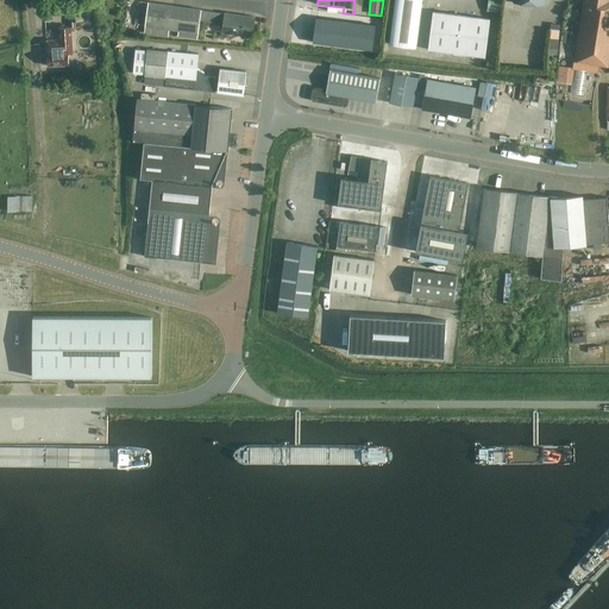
[(421,0),(395,0),(390,45),(416,48),(421,0)]
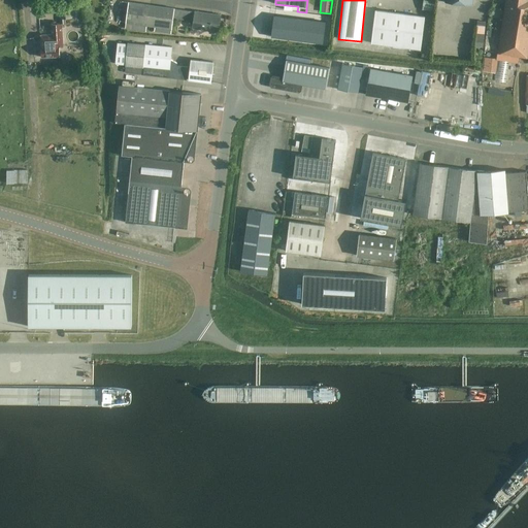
[(423,0),(422,10),(433,11),(434,0),(423,0)]
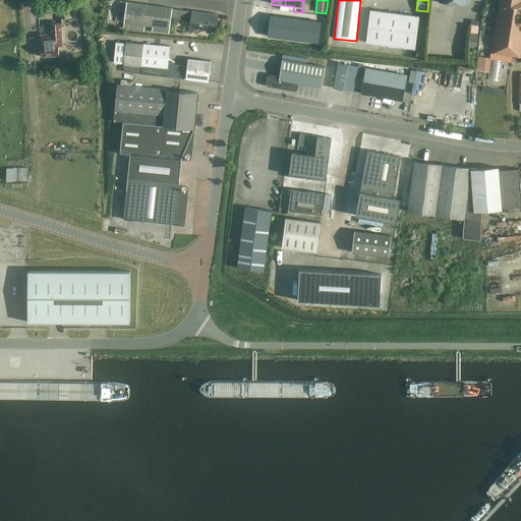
[(520,0),(499,0),(491,53),(520,57),(520,1),(520,2),(520,0)]
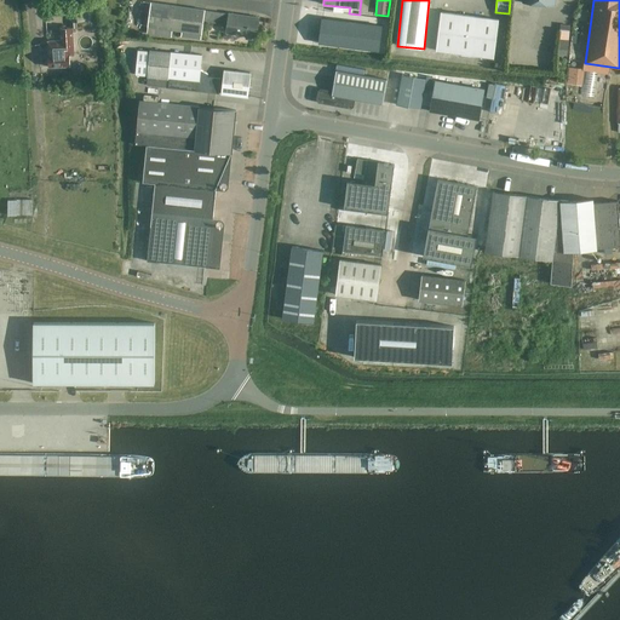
[(144,1),(141,26),(148,27),(147,34),(172,38),(172,30),(182,32),(181,38),(202,40),(205,22),(206,11),(206,10),(151,3),(144,1)]
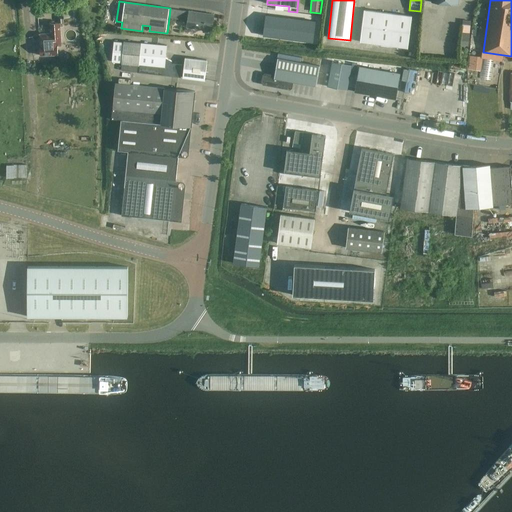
[(58,23),(73,20),(74,26),(79,25),(77,5),(65,6),(57,7),(58,23)]
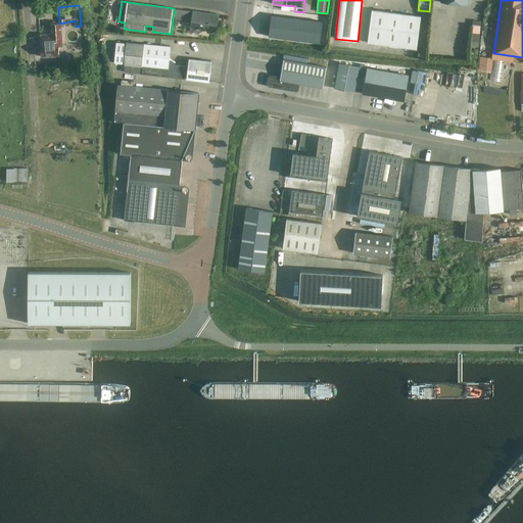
[(174,9),(173,18),(191,20),(190,29),(217,32),(220,14),(193,10),(193,11),(174,9)]
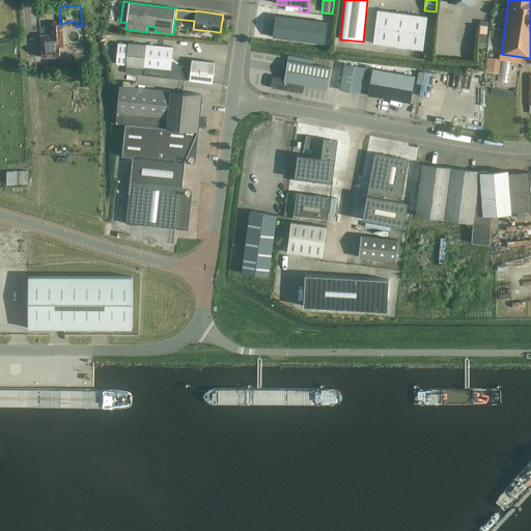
[(373,44),(423,50),(427,17),(378,10),(373,44)]
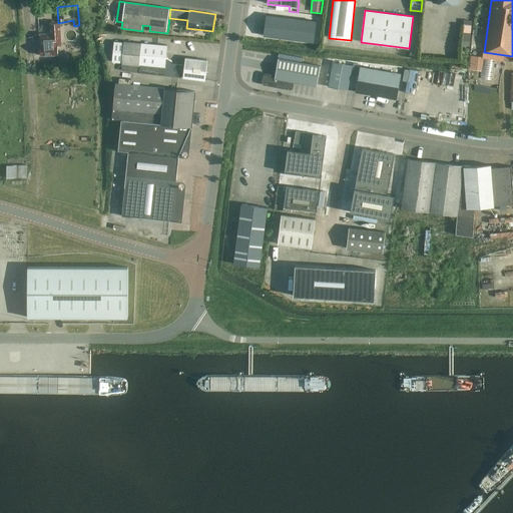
[(264,36),(314,42),(316,22),(266,15),(264,36)]
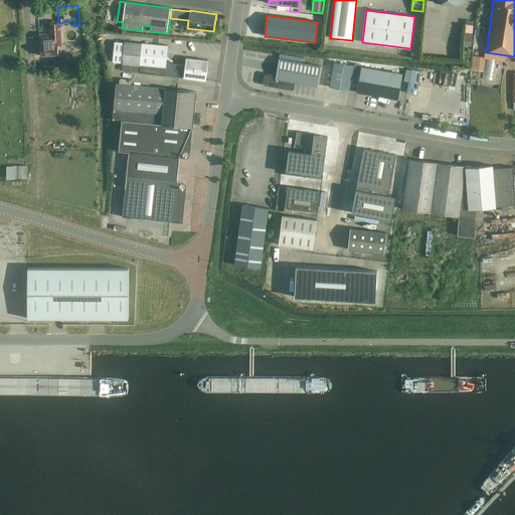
[(39,46),(39,56),(57,55),(57,53),(57,46),(60,46),(59,24),(49,24),(50,34),(39,35),(39,46)]
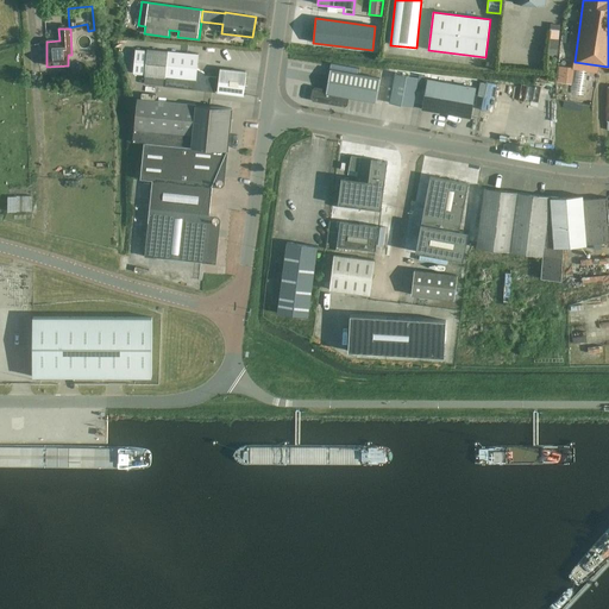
[(557,49),(558,49),(559,30),(551,30),(548,52),(557,54),(557,49)]
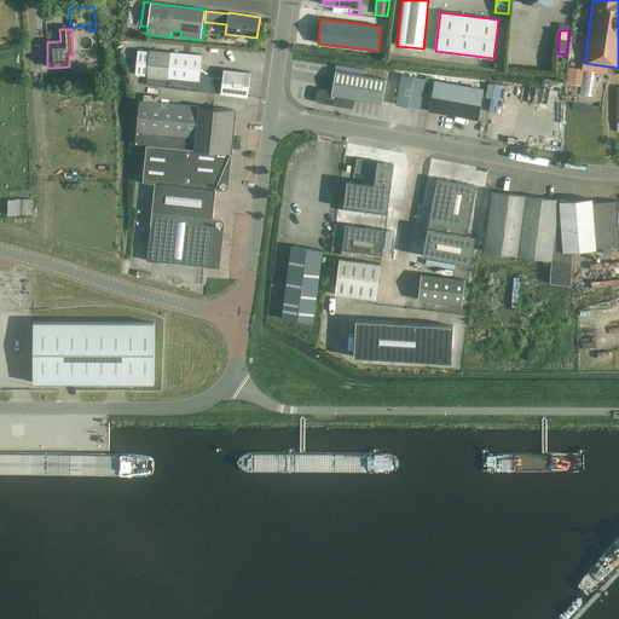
[(150,51),(138,50),(136,75),(148,76),(146,86),(219,93),(220,79),(207,77),(208,75),(200,71),(202,56),(150,51)]
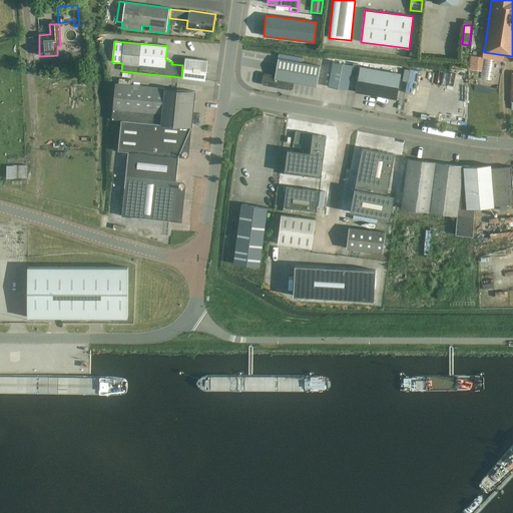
[(57,55),(58,64),(67,63),(66,52),(57,53),(57,55)]
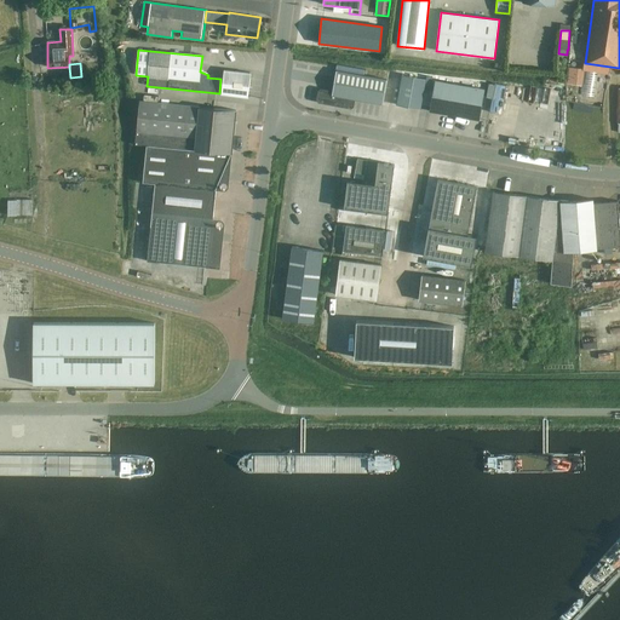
[(567,85),(577,86),(578,69),(569,68),(567,85)]
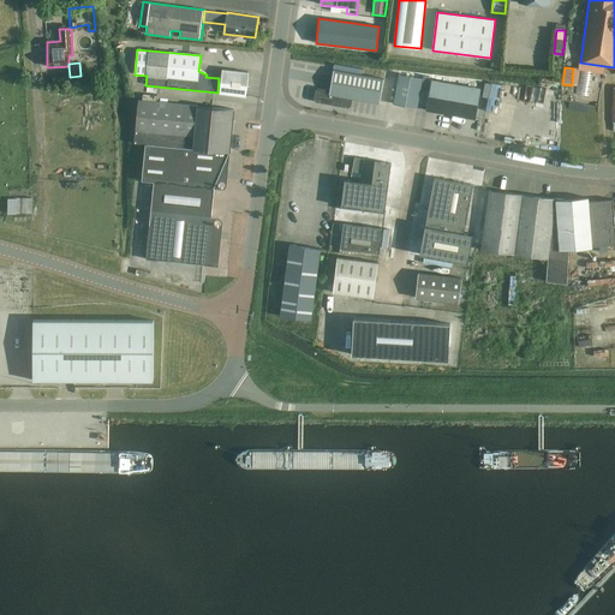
[(249,72),(222,69),(220,94),(246,97),(249,72)]
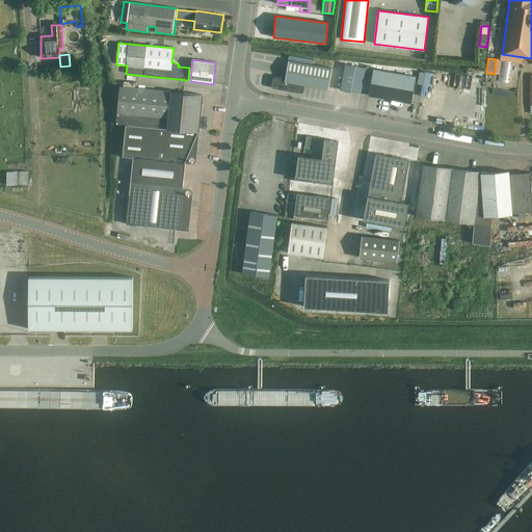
[(273,78),(272,86),(273,88),(301,94),(303,91),(304,85),(328,89),(333,69),(289,60),(286,78),(275,76),(273,78)]
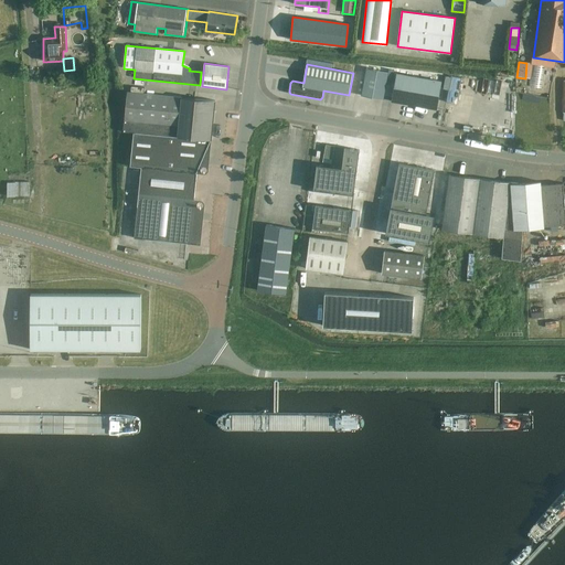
[(383,99),(383,97),(388,66),(368,64),(362,96),(383,99)]
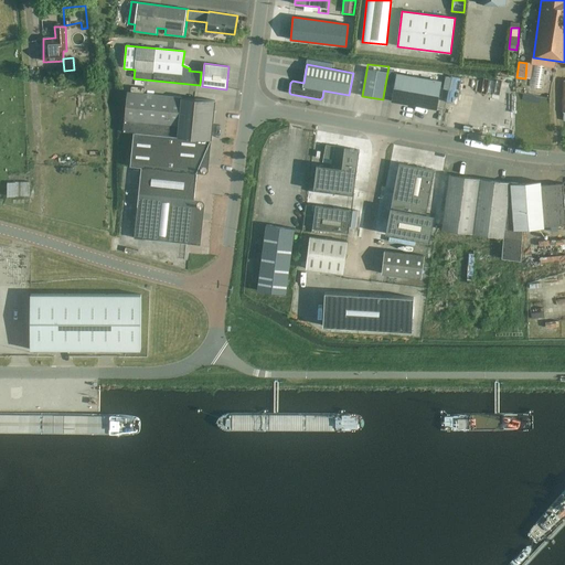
[(388,66),(383,97),(392,98),(392,100),(436,109),(444,73),(388,66)]
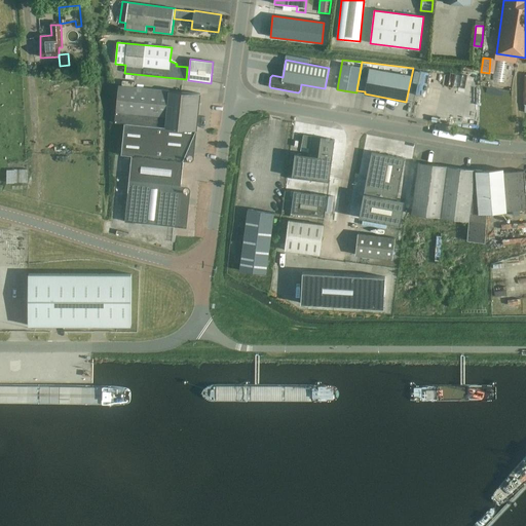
[(419,83),(429,84),(431,72),(420,70),(419,83)]
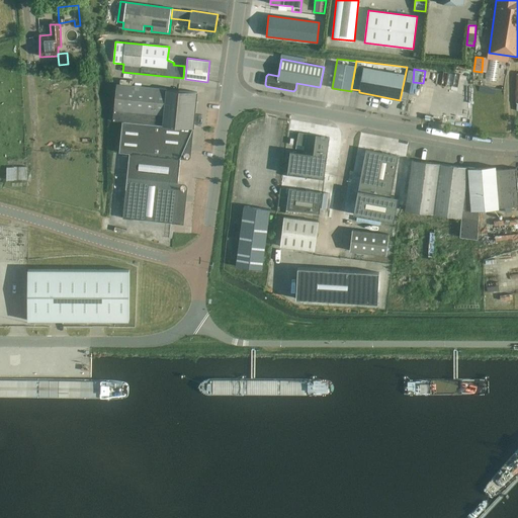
[(197,93),(179,91),(116,85),(113,121),(122,122),(119,153),(130,154),(122,219),(183,225),(178,182),(180,159),(193,128),(194,128),(197,93)]
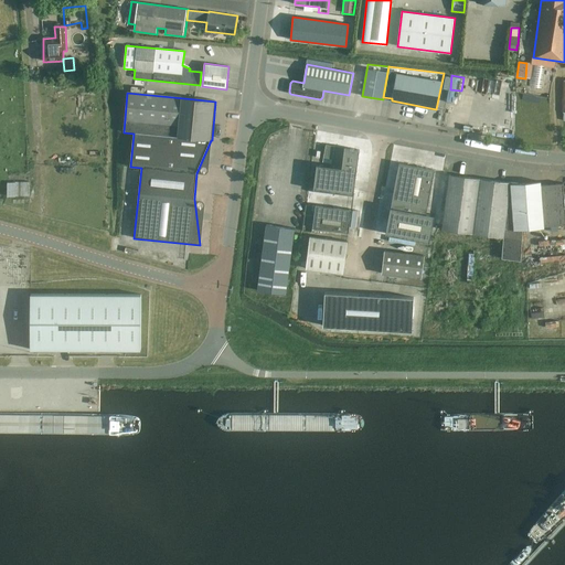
[(323,158),(332,159),(334,146),(326,145),(323,158)]
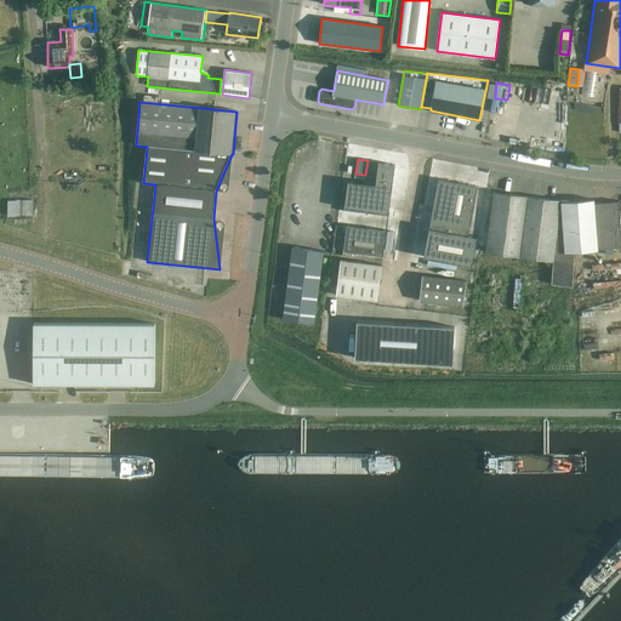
[(394,165),(379,164),(376,186),(348,182),(345,209),(388,214),(394,165)]
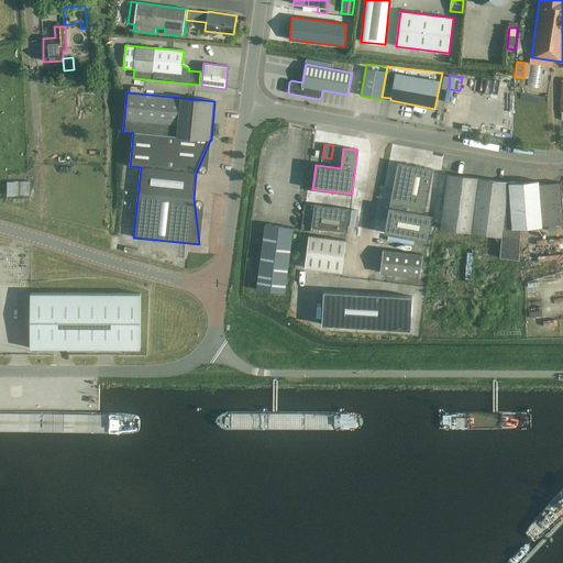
[(427,205),(433,169),(397,163),(384,233),(428,241),(433,214),(424,213),(427,205)]
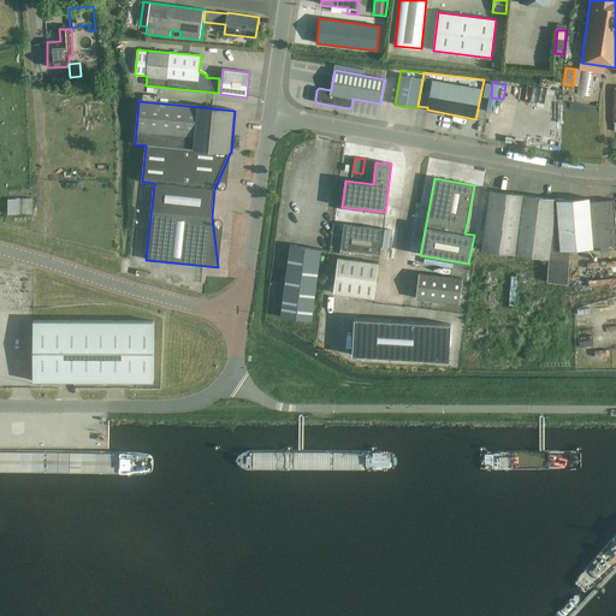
[(549,260),(557,200),(490,190),(481,250),(549,260)]
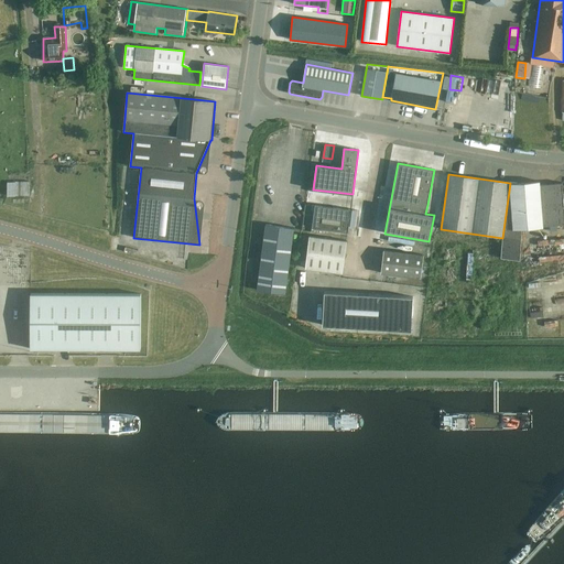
[(32,195),(32,181),(9,182),(9,196),(32,195)]
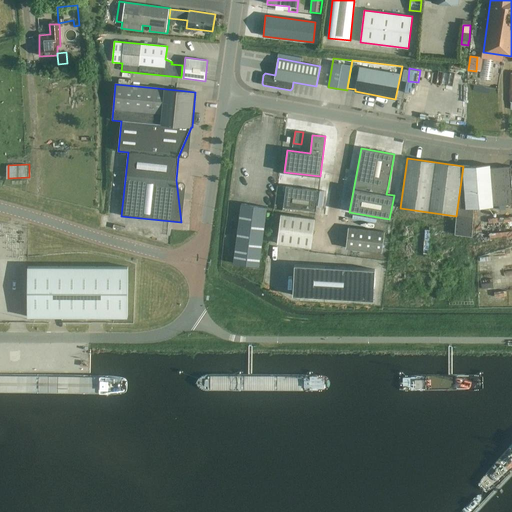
[(463,166),(456,216),(455,235),(472,236),(473,206),(492,205),(493,205),(490,168),(490,164),(470,166),(463,166)]
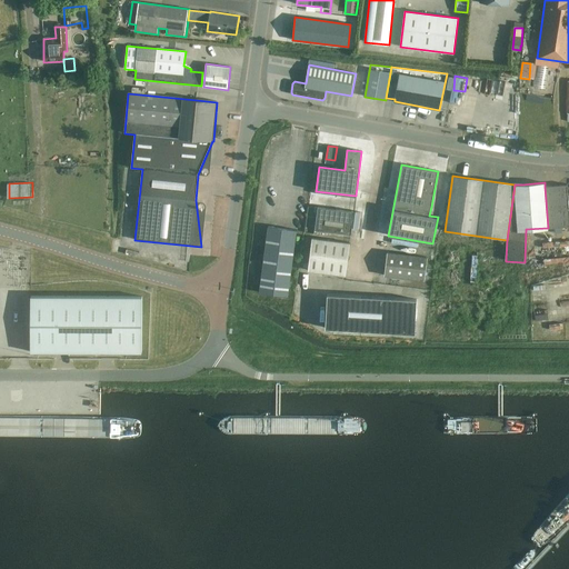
[(545,187),(548,228),(568,226),(568,211),(567,185),(545,187)]
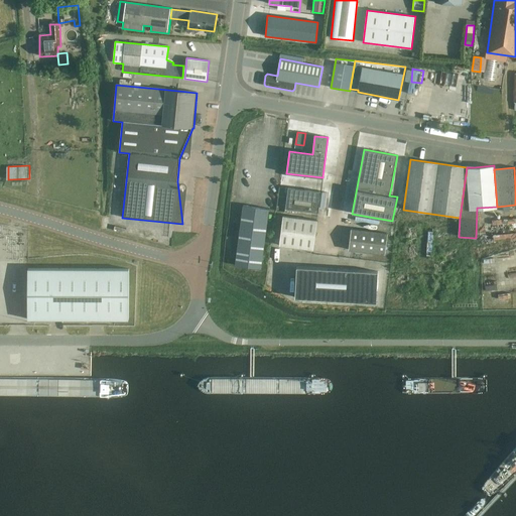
[(285,209),(318,213),(320,192),(288,187),(285,209)]
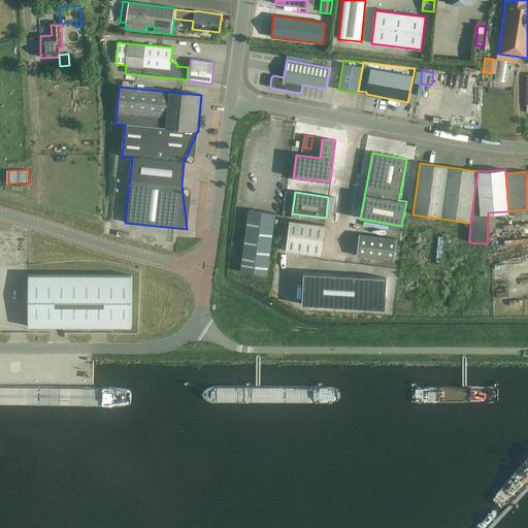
[(240,271),(267,274),(275,213),(249,210),(240,271)]
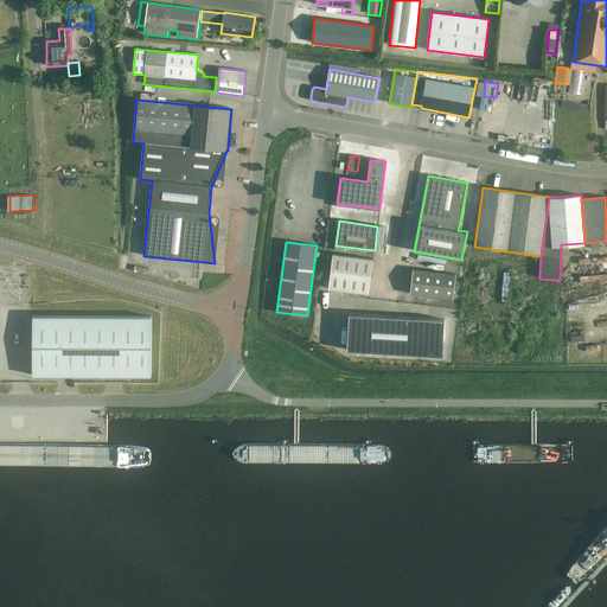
[(374,260),(333,255),(328,289),(369,294),(374,260)]
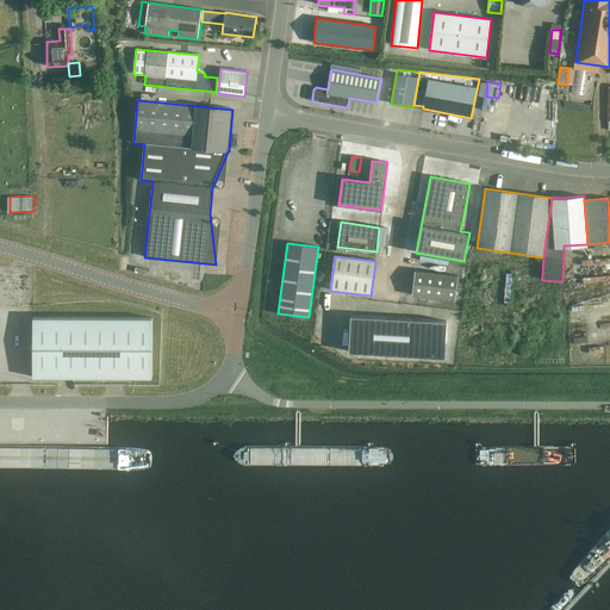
[(458,277),(415,272),(412,296),(455,300),(458,277)]
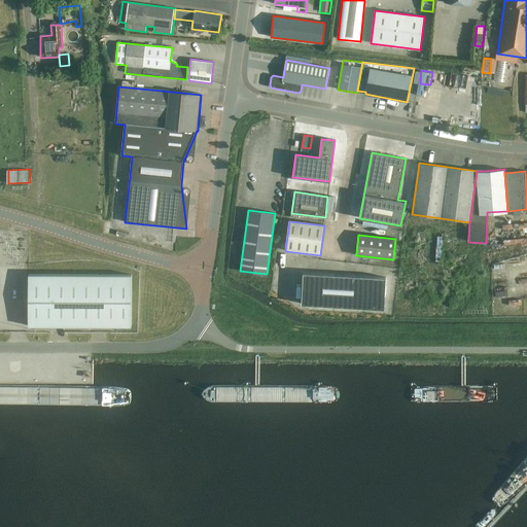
[(337,275),(304,273),(302,304),(384,309),(386,278),(337,275)]
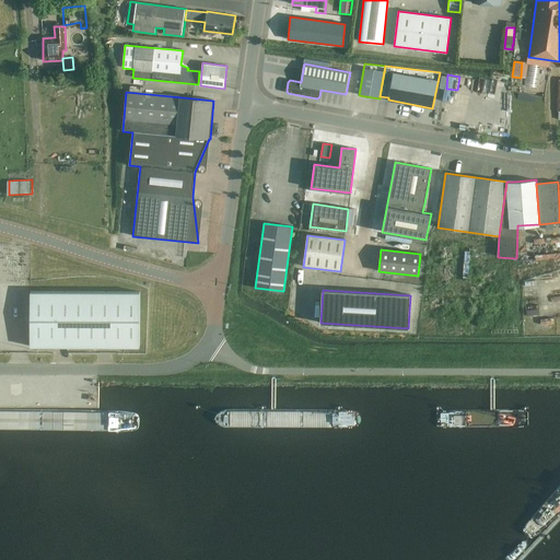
[(140,292),(31,292),(31,347),(140,347),(140,292)]
